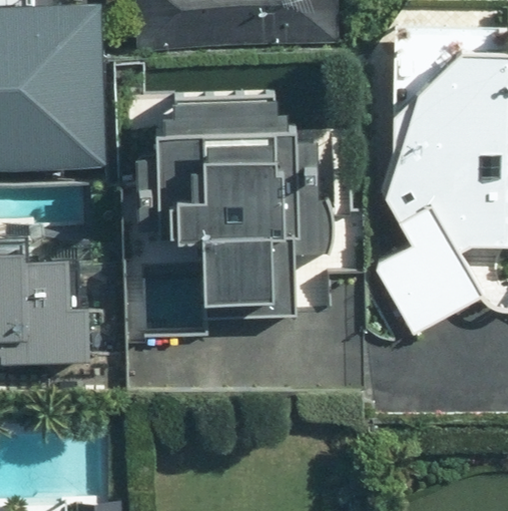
[(0,170),(104,170),(103,1),(81,1),(81,0),(0,0),(0,170)]
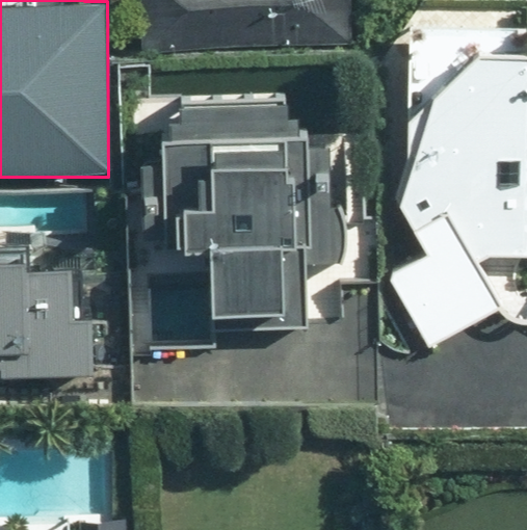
[(146,0),(145,42),(348,50),(350,0),(146,0)]
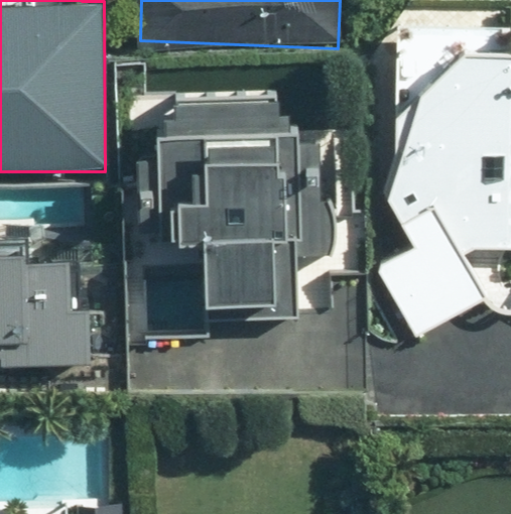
[(510,49),(472,48),(411,95),(383,194),(409,241),(374,266),(414,337),(486,301),(467,252),(510,253),(510,49)]
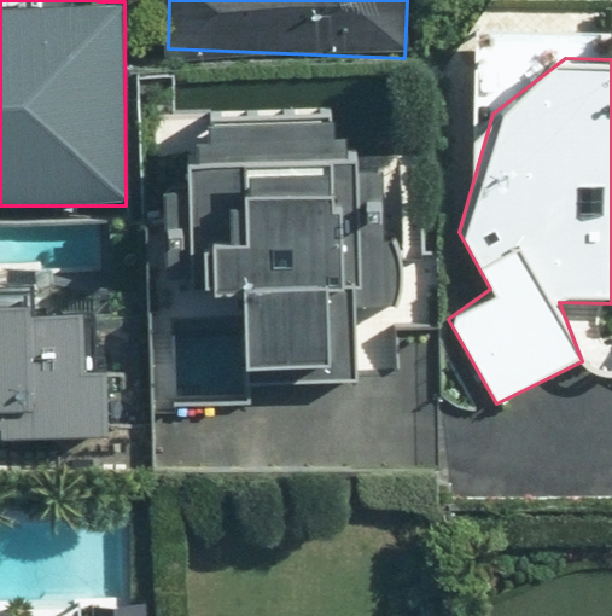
[(402,290),(403,256),(398,242),(390,237),(379,221),(380,174),(328,120),(208,120),(208,168),(190,168),(190,191),(165,191),(164,242),(152,242),(152,288),(175,288),(174,320),(245,321),(244,360),(401,362),(402,290)]
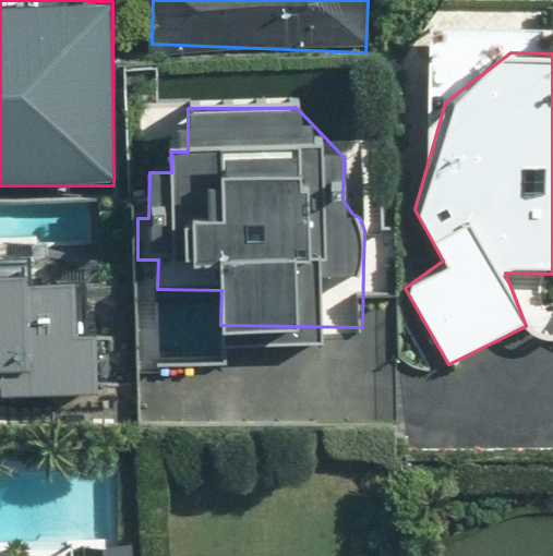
[(0,390),(0,396),(41,398),(41,393),(93,395),(96,330),(73,329),(75,280),(29,278),(31,270),(0,268),(0,390)]
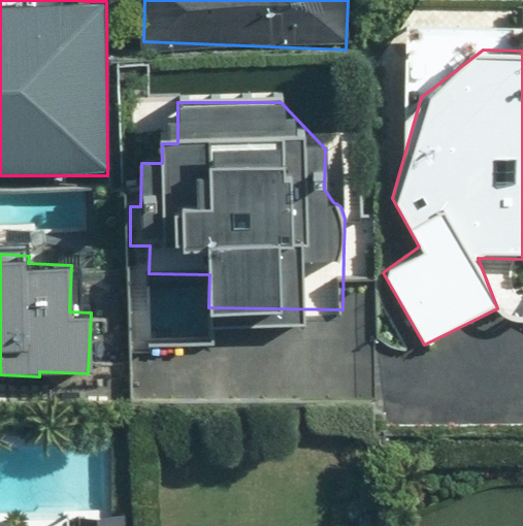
All buildings are outlined.
